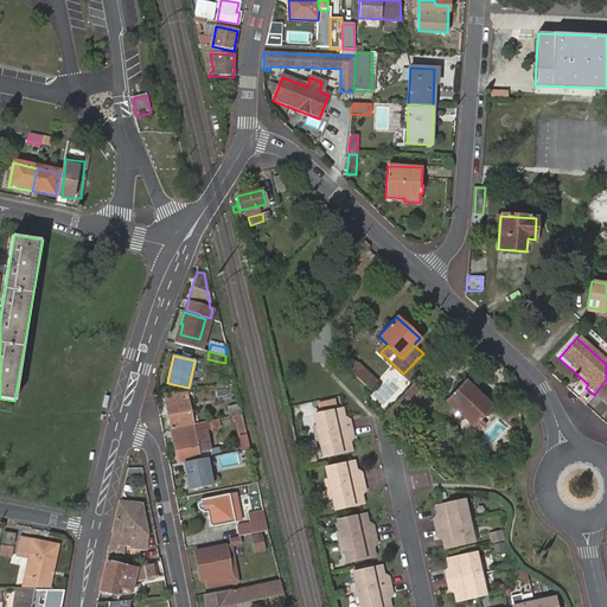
[(357,359),(351,363),(349,365),(368,388),(376,381),(357,359)]
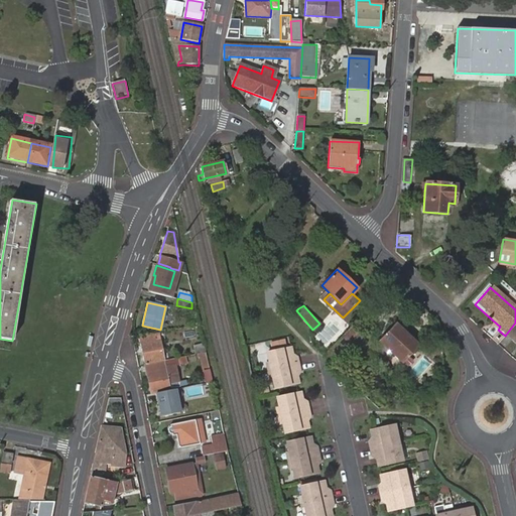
[(190,312),(192,325),(199,324),(196,311),(190,312)]
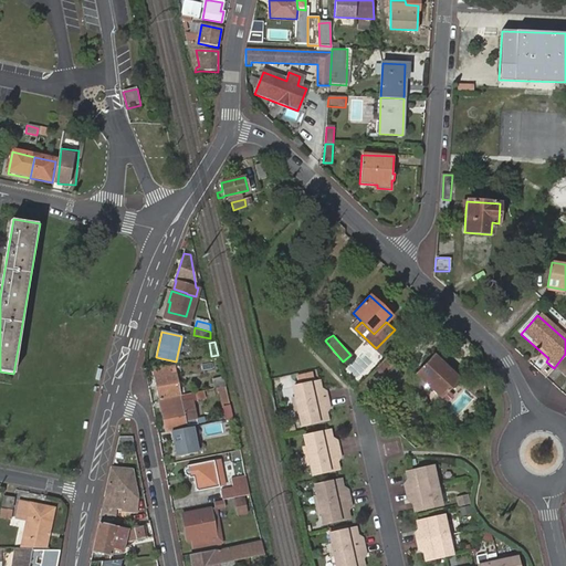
[(565,354),(554,368),(561,375),(565,370),(565,354)]
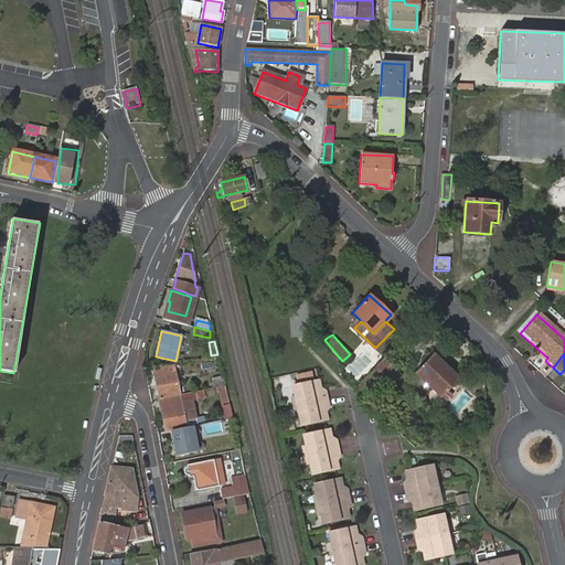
[(417,373),(440,395),(458,377),(434,354),(417,373)]
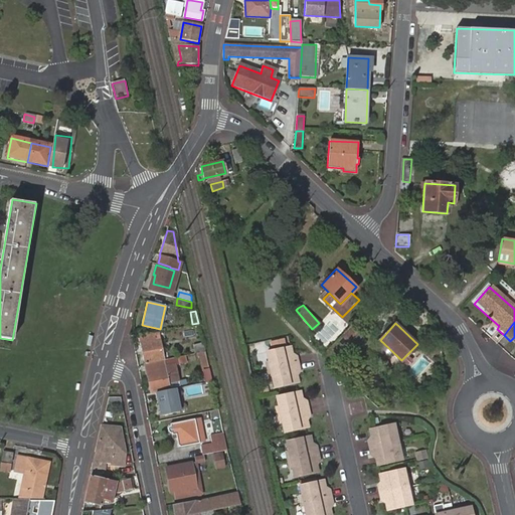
[(350,327),(337,341),(343,348),(345,346),(349,349),(360,337),(350,327)]
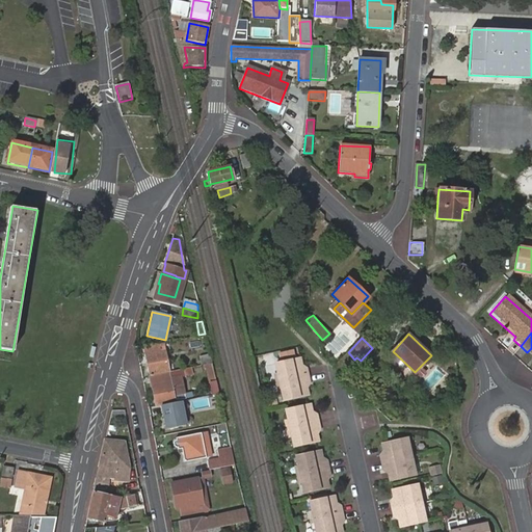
[(144,348),(150,375),(168,371),(163,344),(144,348)]
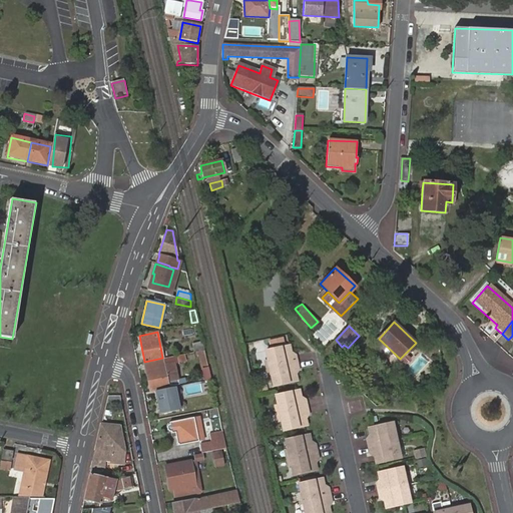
[(200,342),(192,344),(201,380),(208,378),(200,342)]
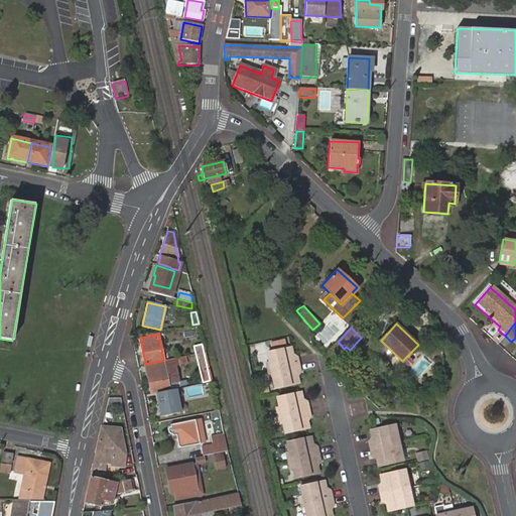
[(267,355),(270,372),(299,366),(297,358),(293,359),(291,350),(267,355)]
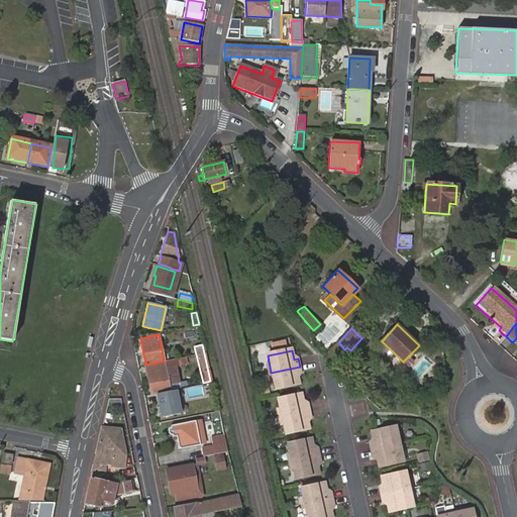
[(168,384),(165,367),(164,363),(146,366),(151,394),(170,390),(168,384)]
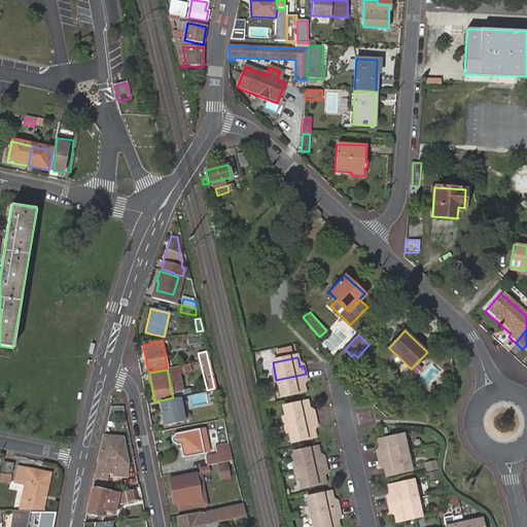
[(184,389),(180,372),(168,374),(171,391),(184,389)]
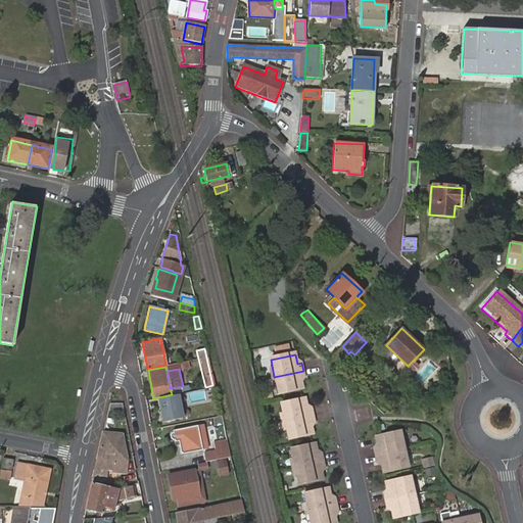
[(303,371),(274,377),(278,393),(303,388),(300,378),(305,378),(303,371)]
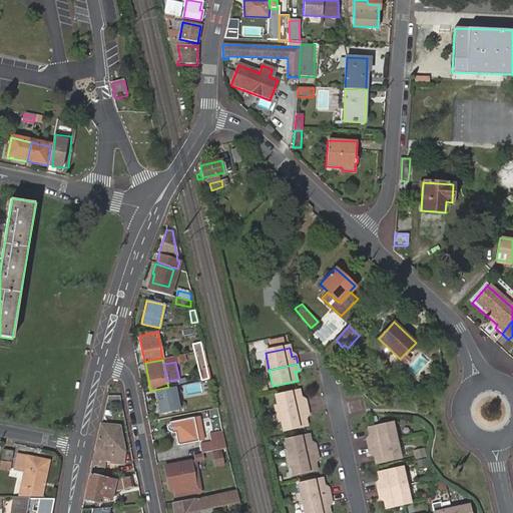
[(276,396),(280,413),(308,407),(306,400),(303,400),(300,391),(276,396)]
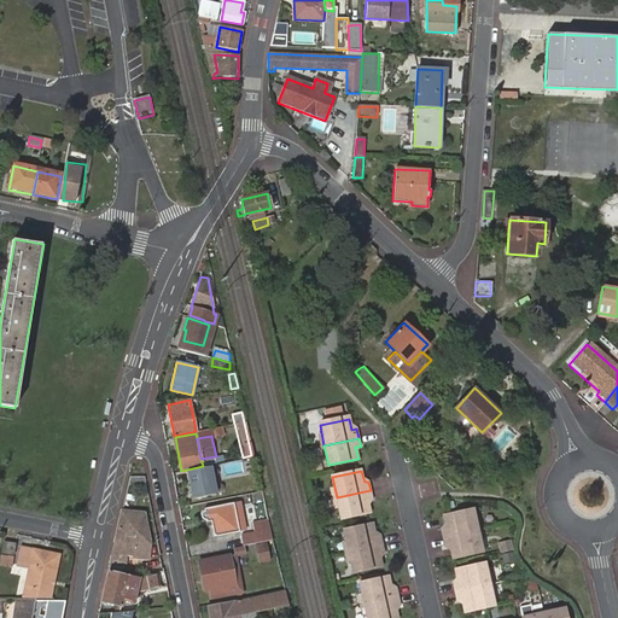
[(371,490),(337,497),(342,519),(371,512),(368,501),(373,500),(371,490)]
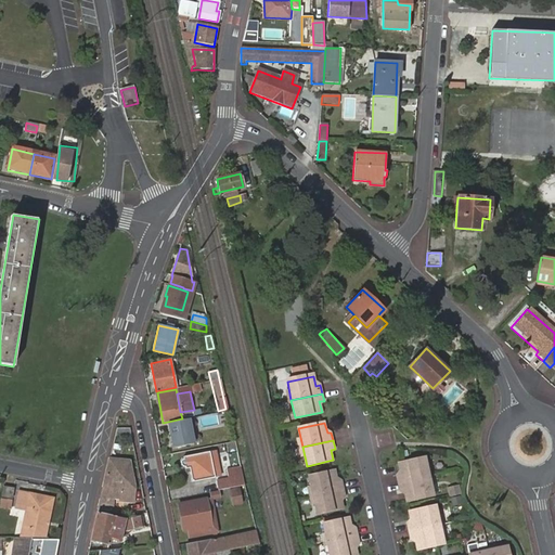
[(213,464),(209,452),(183,457),(184,459),(181,462),(181,465),(185,466),(185,469),(190,468),(193,481),(220,476),(218,463),(213,464)]
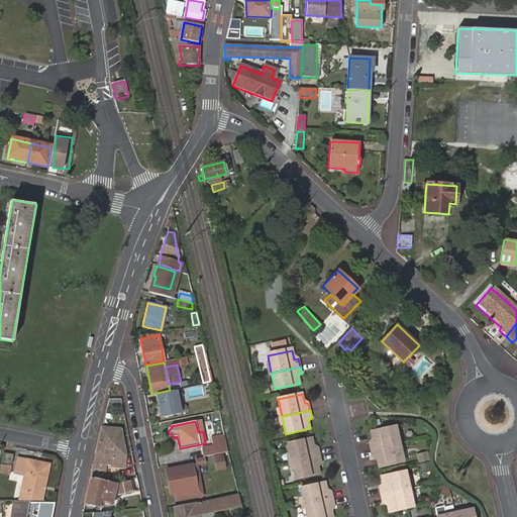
[(373,450),(401,444),(396,426),(377,431),(373,432),(376,441),(371,443),(373,450)]
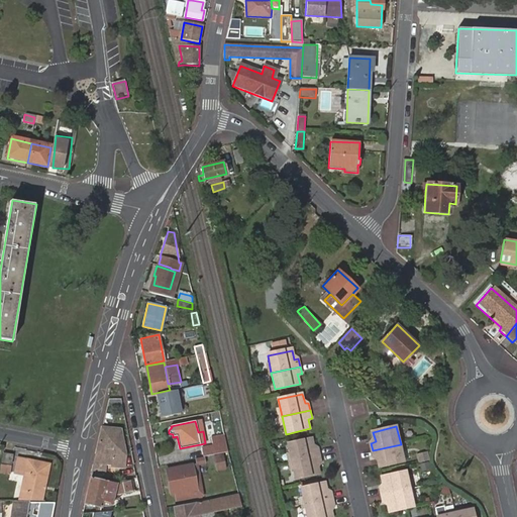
[(102,428),(94,461),(116,466),(116,469),(123,469),(124,456),(119,430),(102,428)]
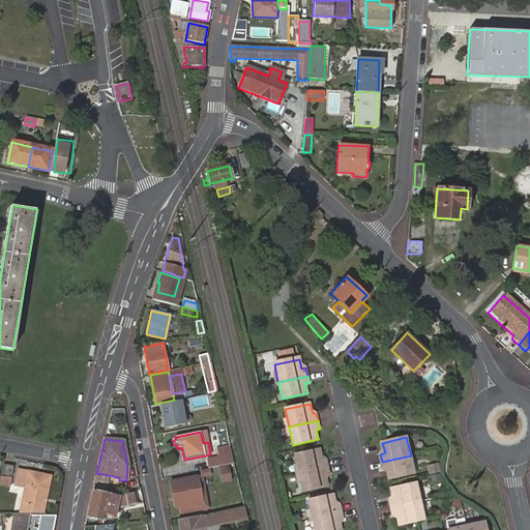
[(296,455),(299,472),(328,466),(326,459),(323,459),(321,449),(296,455)]
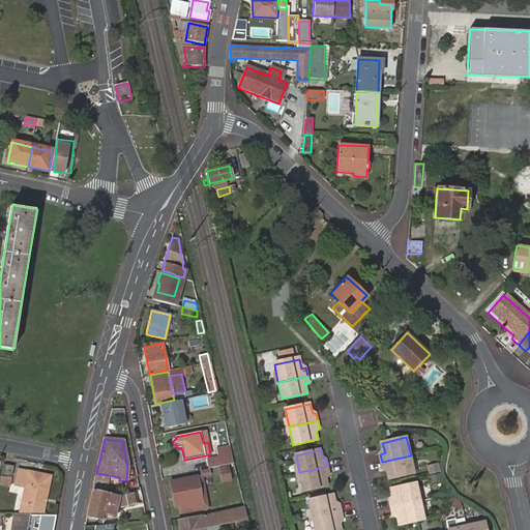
[(234,463),(231,453),(206,459),(208,468),(234,463)]
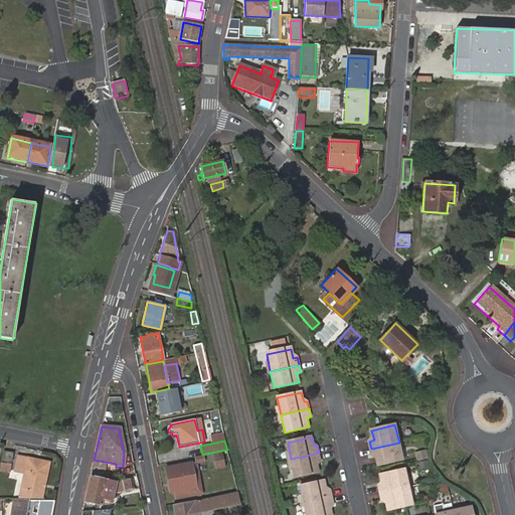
[(403,459),(399,443),(371,449),(372,456),(376,455),(379,465),(403,459)]
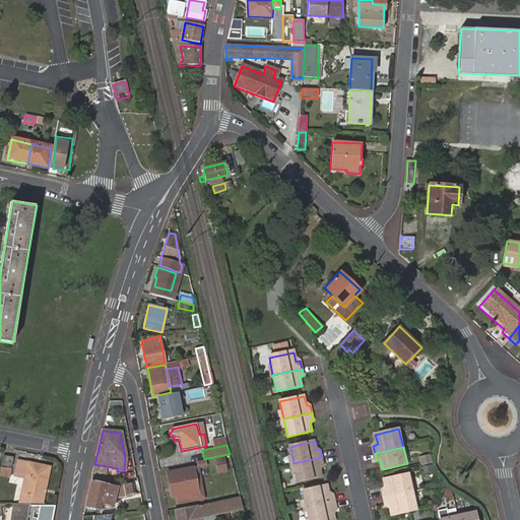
[(428,454),(417,456),(419,464),(430,461),(428,454)]
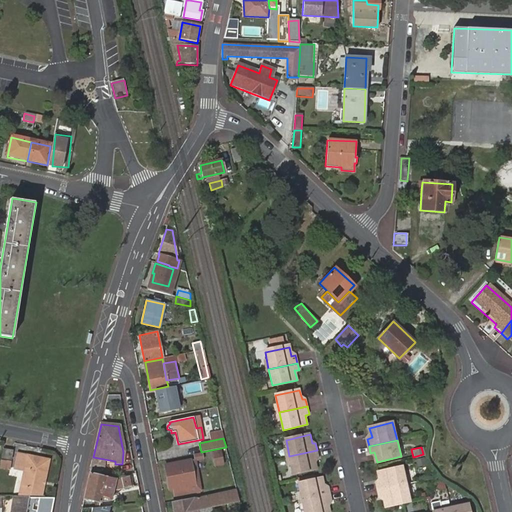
[(0,459),(11,461),(12,451),(1,449),(0,458),(0,459)]
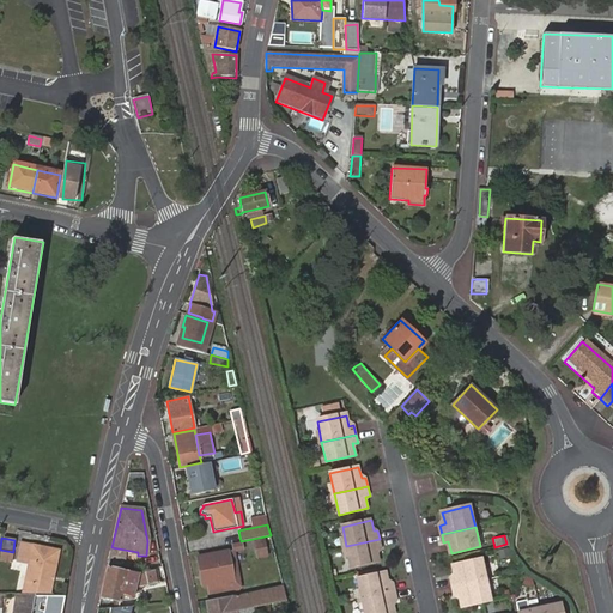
[(267,556),(265,538),(253,540),(256,558),(267,556)]
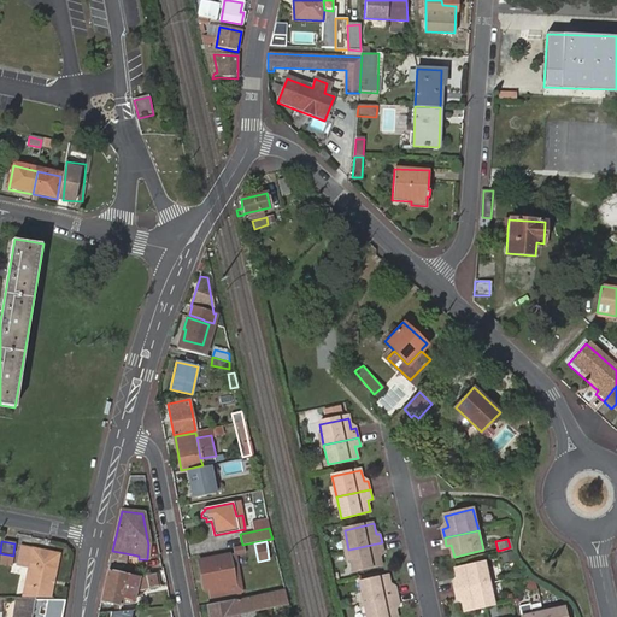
[(382,542),(348,550),(354,571),(382,565),(380,552),(385,552),(382,542)]
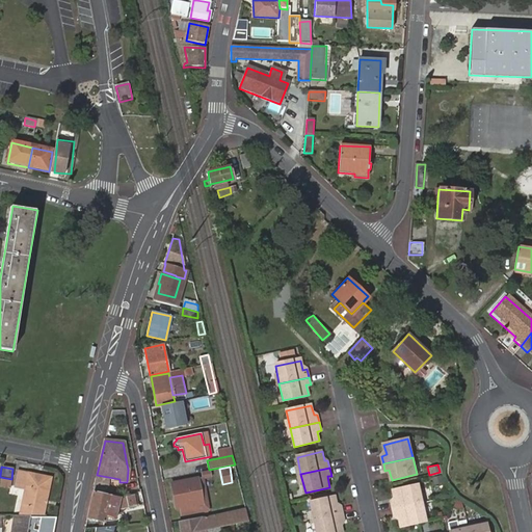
[(211,477),(210,471),(203,472),(203,476),(204,479),(211,477)]
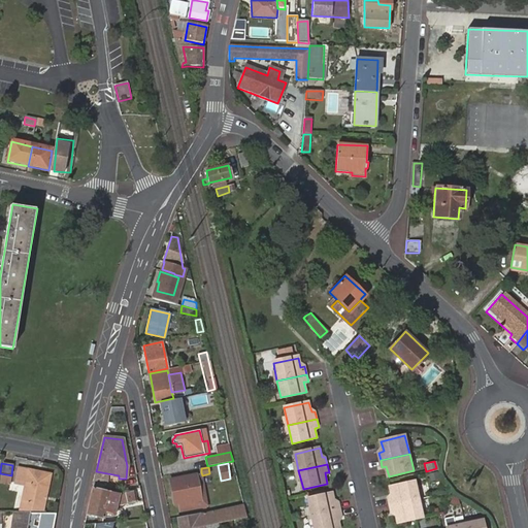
[(32,494),(28,512),(29,512),(45,512),(48,500),(45,500),(46,495),(50,495),(54,474),(22,468),(19,483),(29,486),(27,493),(32,494)]
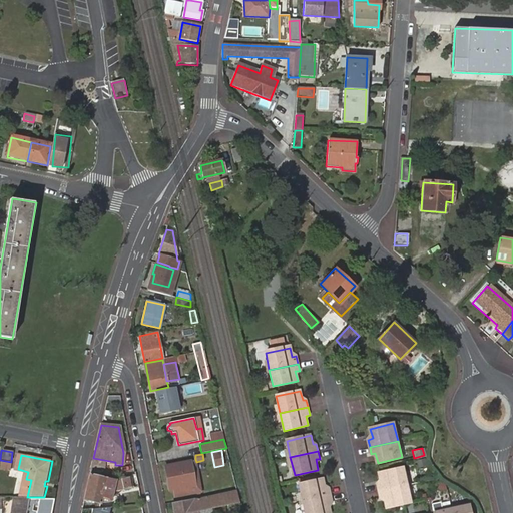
[(193,475),(190,460),(165,465),(167,477),(171,476),(173,488),(175,497),(189,494),(188,486),(200,484),(198,474),(193,475)]
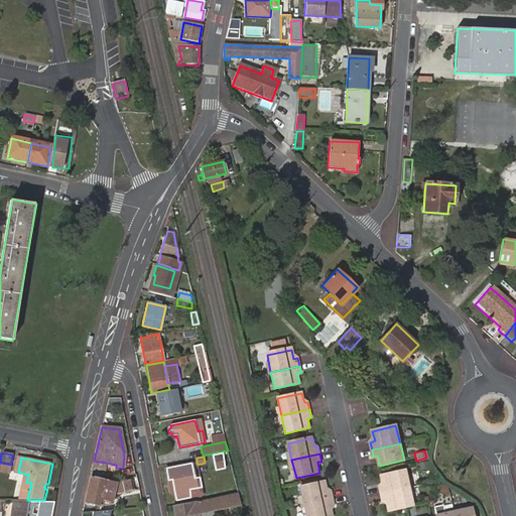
[(382,494),(409,487),(405,471),(381,476),(384,485),(380,486),(382,494)]
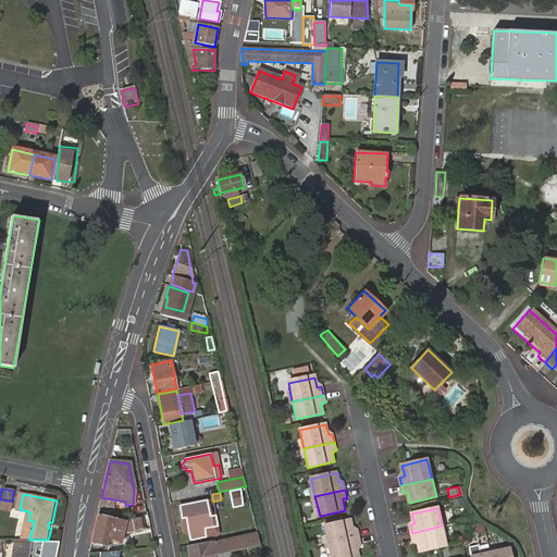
[(123,521),(98,515),(91,542),(109,546),(110,541),(121,543),(125,525),(126,531),(144,527),(141,518),(125,522),(123,521)]
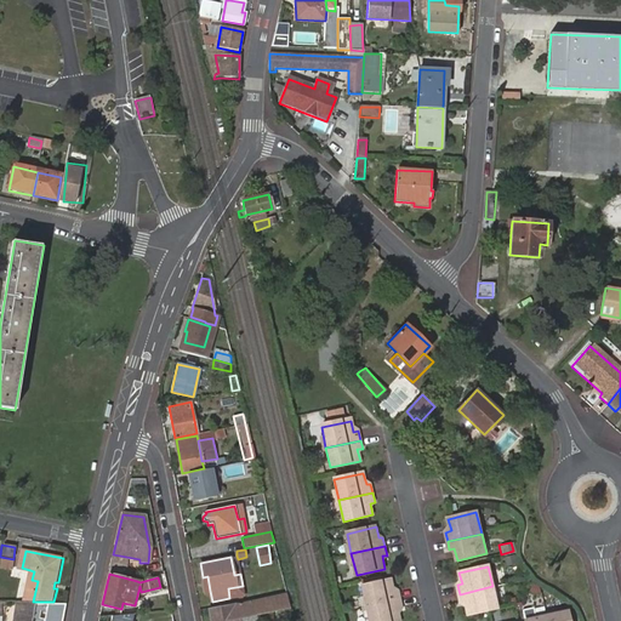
[(363,587),(368,608),(400,599),(398,591),(394,592),(391,580),(363,587)]
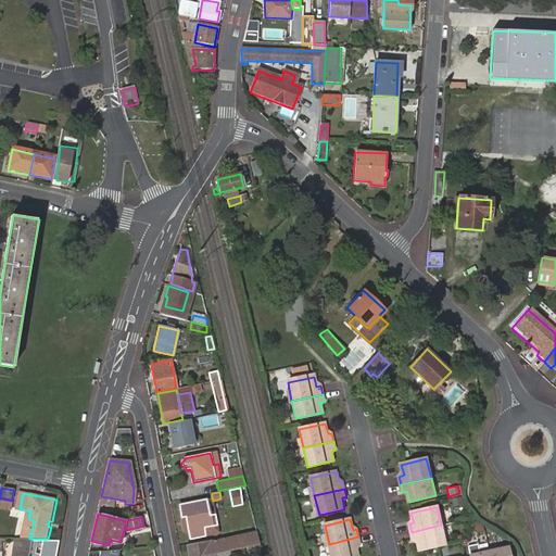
[(445,544),(441,525),(412,532),(413,540),(417,539),(420,550),(445,544)]
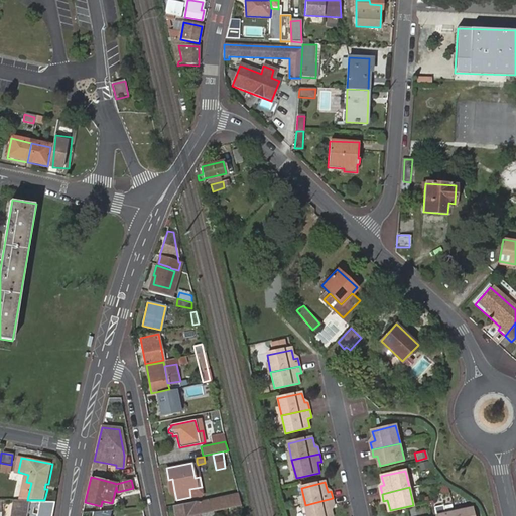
[(200,512),(240,504),(238,494),(198,502),(200,512)]
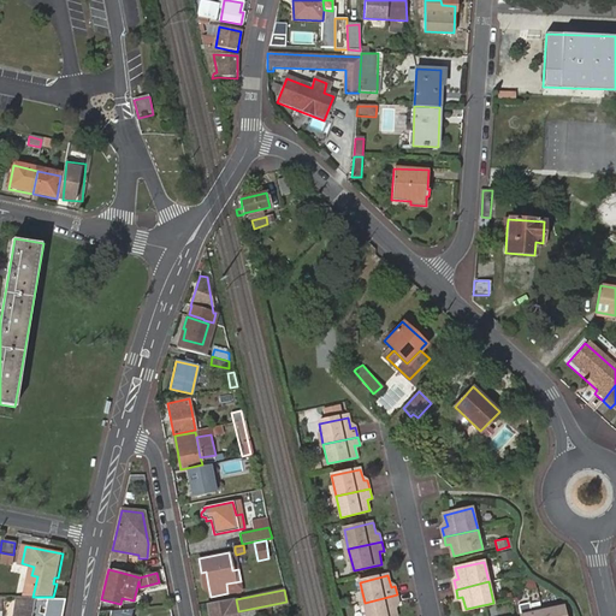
[(397,594),(365,603),(367,615),(397,615),(398,615),(395,604),(400,603),(397,594)]
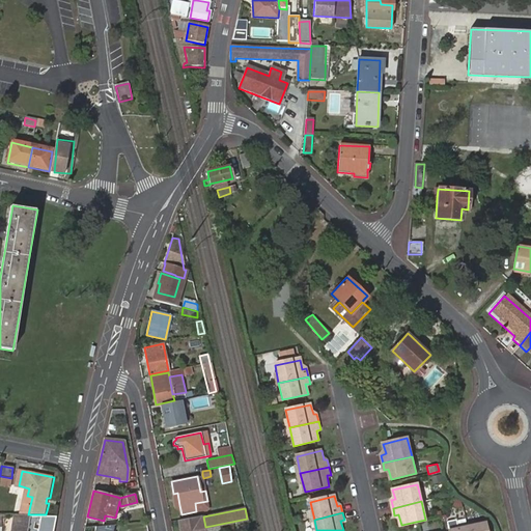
[(46,514),(29,514),(28,514),(16,514),(11,530),(15,530),(14,530),(52,530),(56,514),(46,514)]
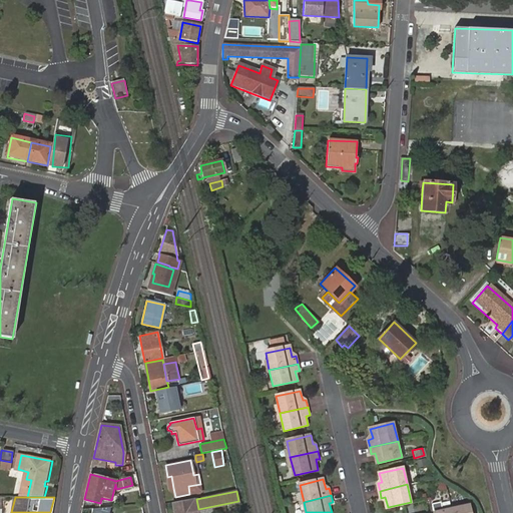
[(192,510),(190,500),(173,503),(174,512),(198,512),(198,509),(192,510)]
